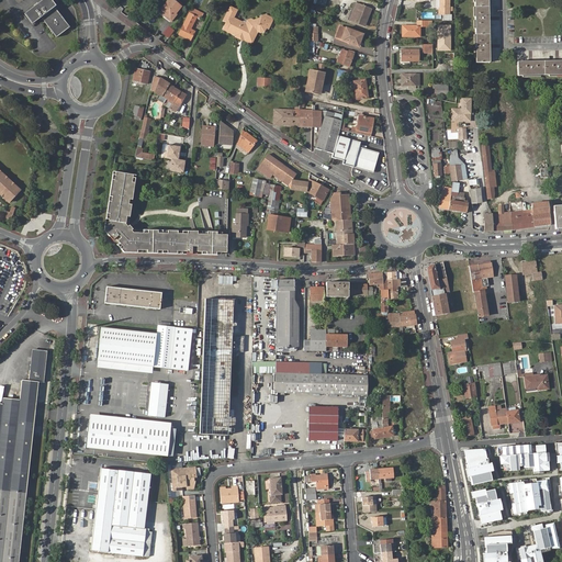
[(33,24),(41,18),(55,8),(57,7),(52,0),(42,0),(24,13),(33,24)]
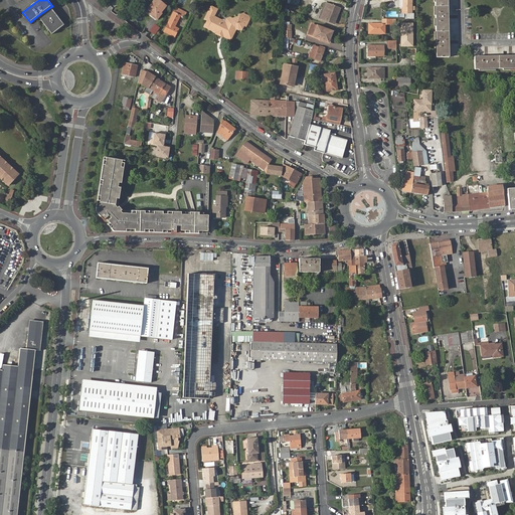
[(157,0),(155,0),(146,11),(156,19),(160,15),(159,14),(165,7),(157,0)]
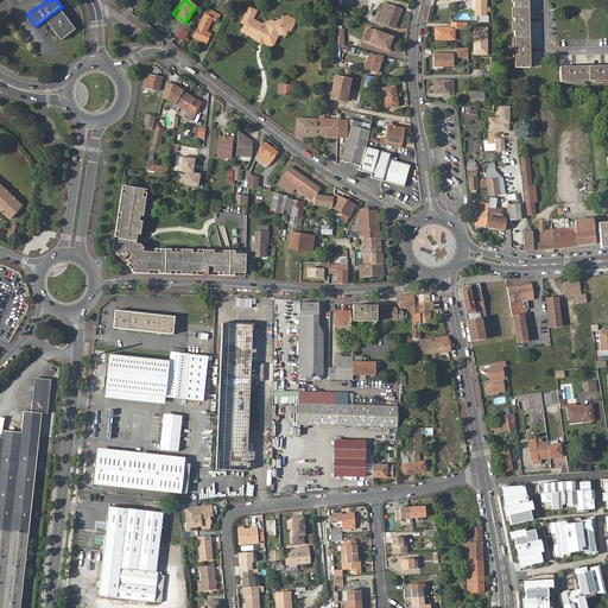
[(475,0),(476,16),(487,16),(486,0),(475,0)]
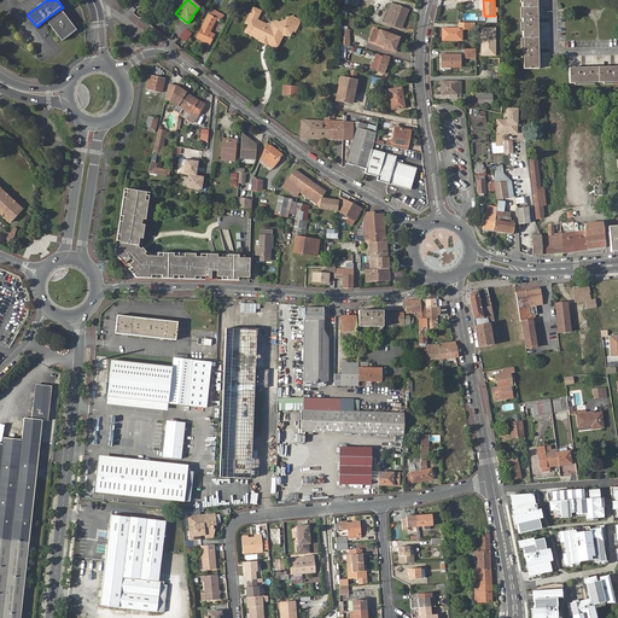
[(523,0),(524,69),(540,69),(537,0),(523,0)]
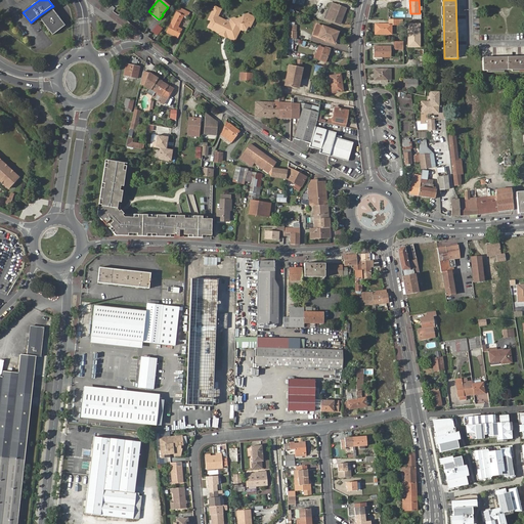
[(332,4),(325,19),(339,25),(345,8),(332,3),(332,4)]
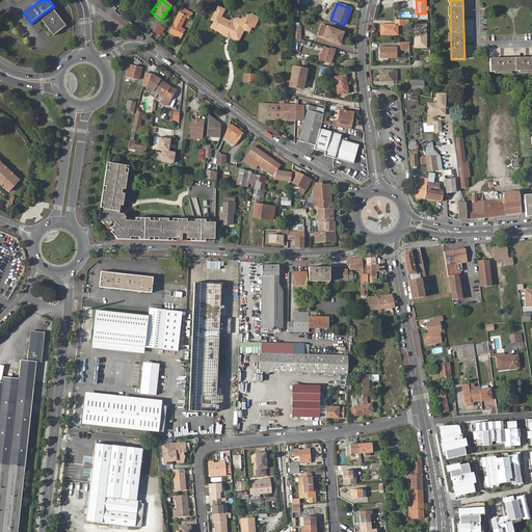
[(233,21),(231,20),(230,21),(221,17),(224,9),(218,6),(212,20),(215,21),(212,28),(224,33),(224,31),(232,34),(231,35),(239,38),(244,28),(247,30),(250,29),(253,26),(255,27),(258,20),(258,17),(253,14),(249,15),(248,17),(248,18),(247,19),(246,19),(245,18),(240,20),(237,19),(235,19),(234,21),(234,22),(233,21)]
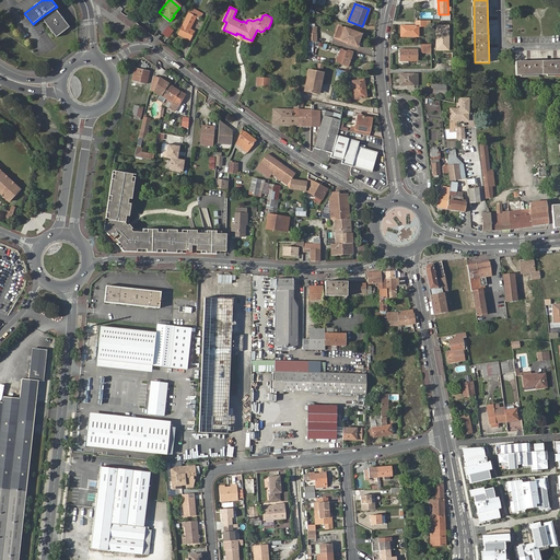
[(41,18),(56,37),(69,27),(55,8),(41,18)]
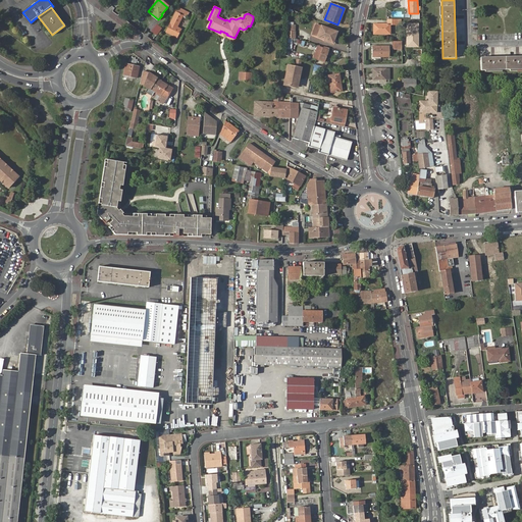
[(177,10),(175,13),(181,17),(186,19),(188,15),(177,10)]
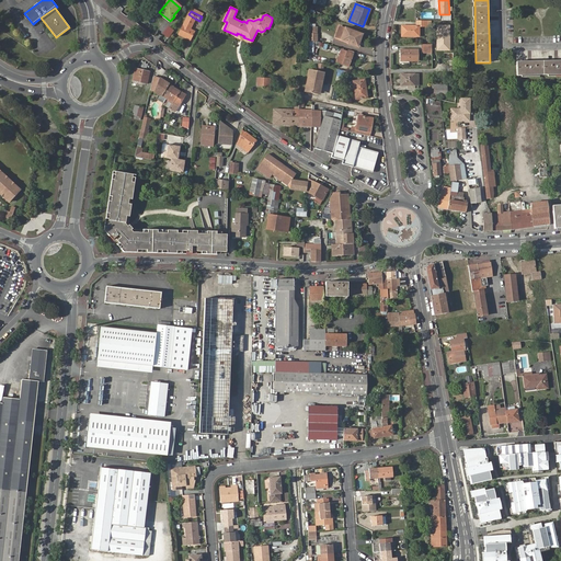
[(195,19),(189,14),(179,35),(187,41),(189,38),(191,39),(194,33),(190,31),(195,19)]
